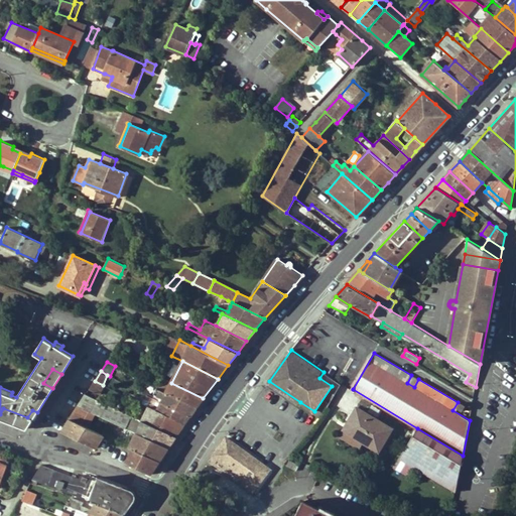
[(407,383),(414,387),(418,379),(411,375),(407,383)]
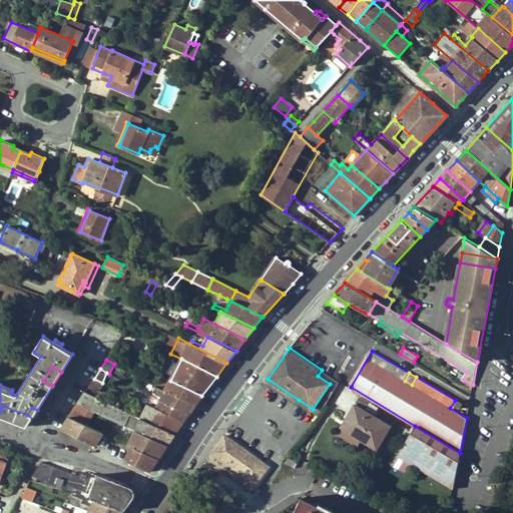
[(156,386),(164,390),(170,381),(161,375),(155,385),(156,386)]
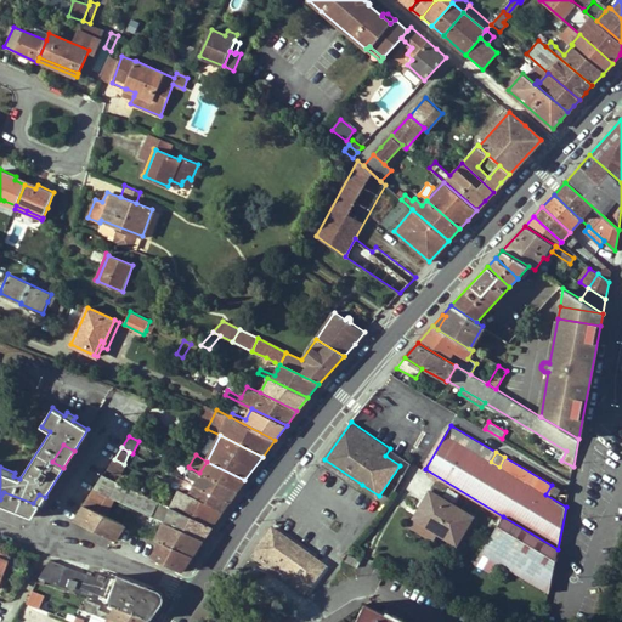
[(108,469),(120,475),(126,465),(124,464),(114,459),(108,469)]
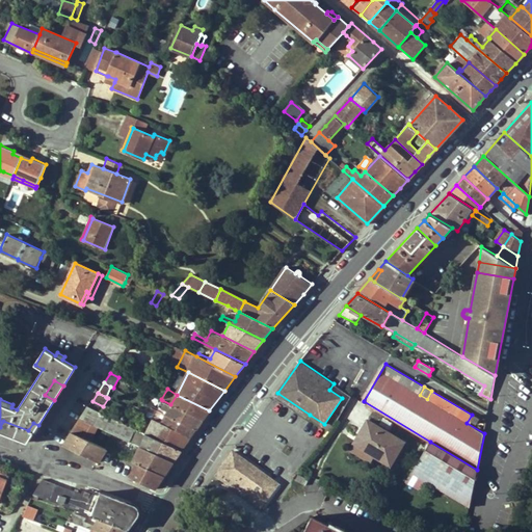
[(308,418),(310,415),(277,393),(275,396),(308,418)]
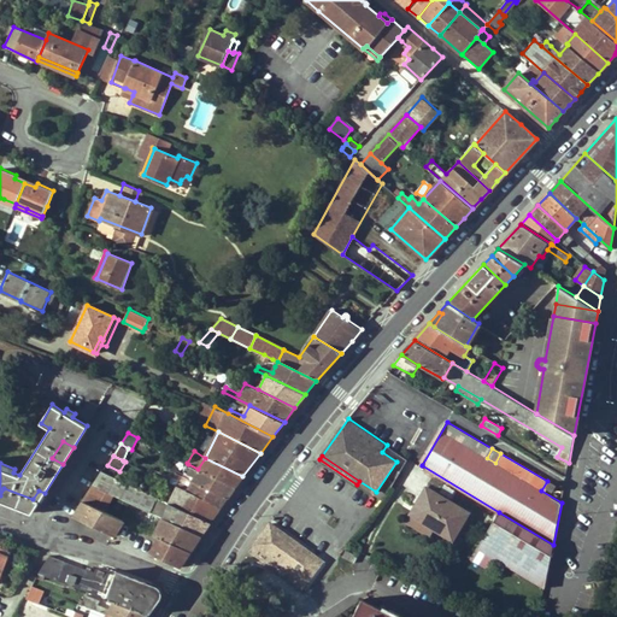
[(235,488),(242,476),(205,458),(198,469),(235,488)]
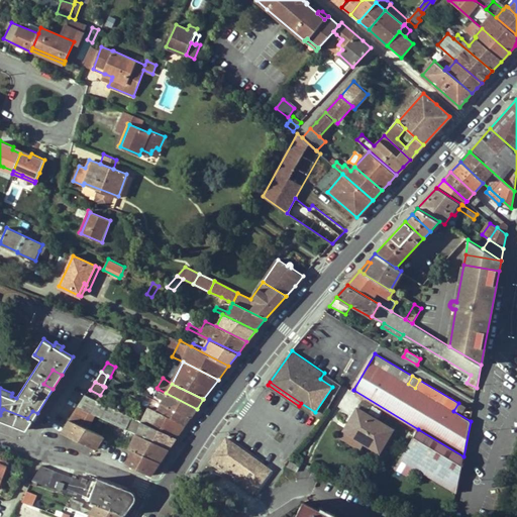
[(165,399),(163,402),(191,417),(197,409),(166,393),(158,389),(154,394),(165,399)]
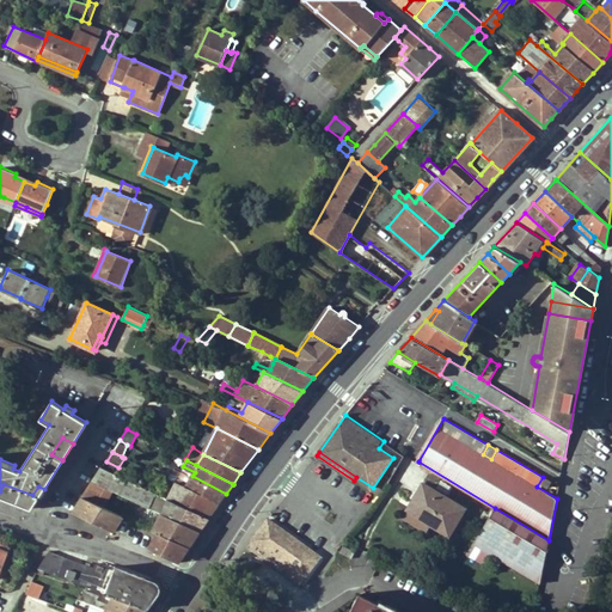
[(93,482),(103,487),(161,513),(200,531),(209,518),(169,499),(103,467),(93,482)]
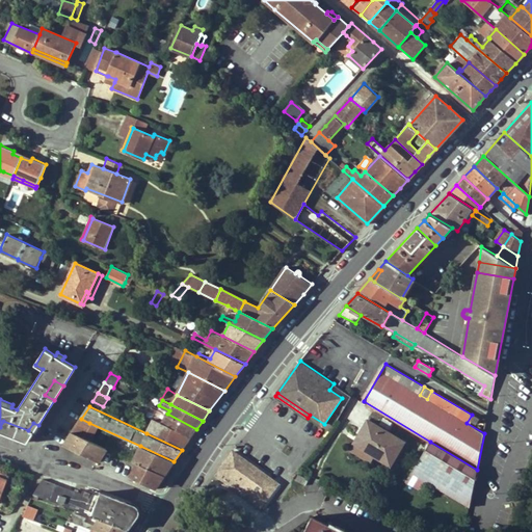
[(190,436),(196,429),(167,414),(162,423),(190,436)]
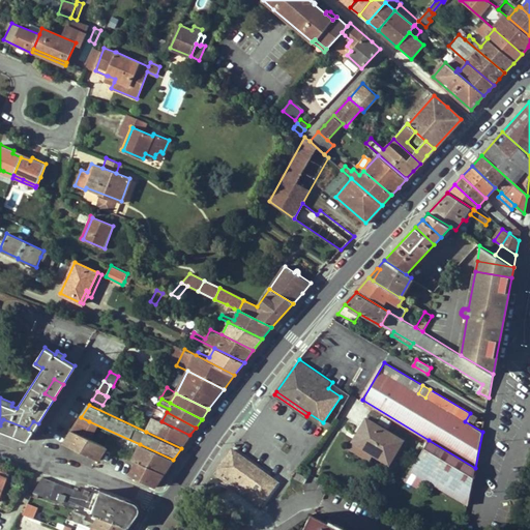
[(81,417),(72,431),(83,436),(89,421),(81,417)]
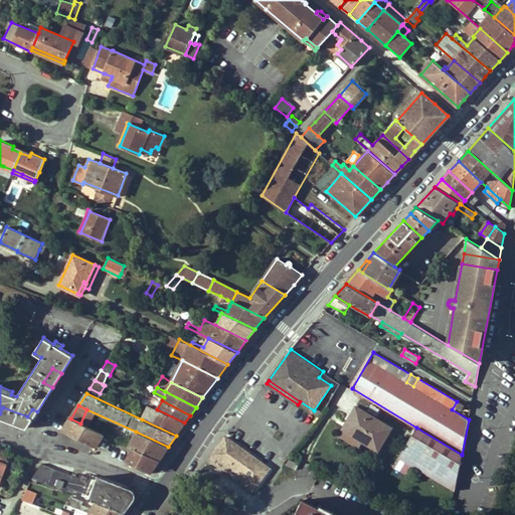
[(149,405),(142,419),(176,436),(184,422),(157,409),(149,405)]
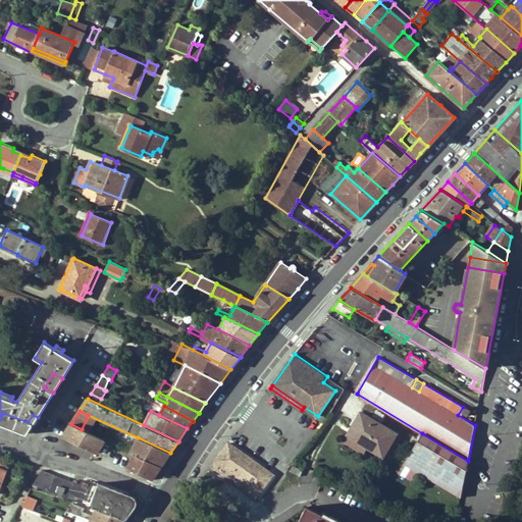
[(28,422),(3,413),(0,419),(0,422),(28,433),(38,417),(33,415),(28,422)]
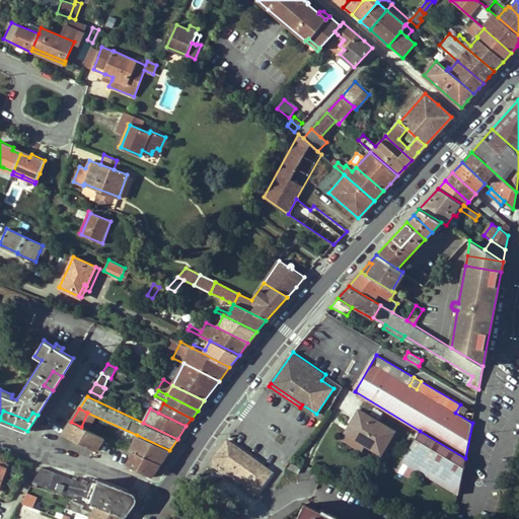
[(394,431),(361,412),(357,420),(354,418),(346,433),(365,444),(381,454),(394,431)]
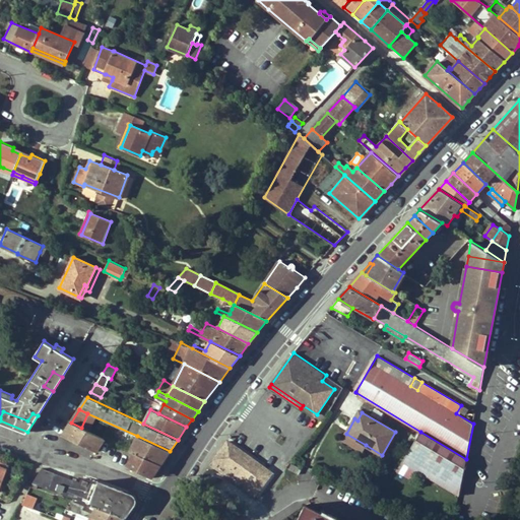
[(63,436),(98,452),(105,439),(81,428),(71,423),(63,436)]
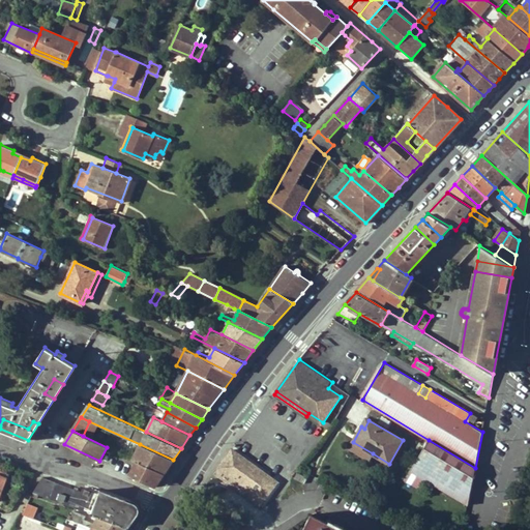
[(475,468),(429,440),(411,470),(468,505),(475,468)]
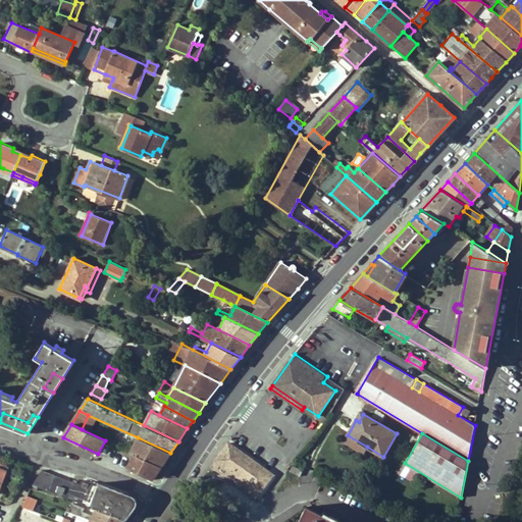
[(364,452),(367,447),(348,435),(345,440),(364,452)]
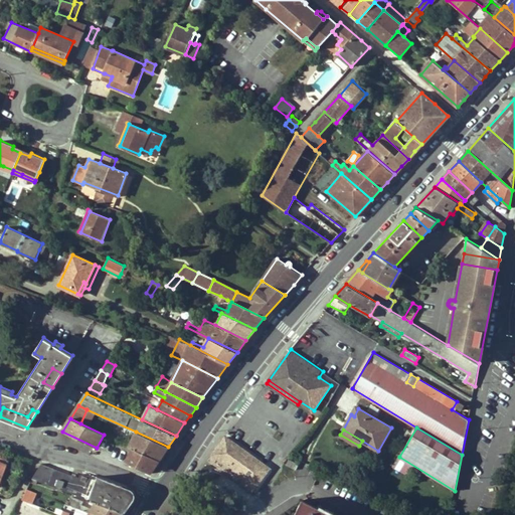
[(159,461),(168,447),(136,432),(129,446),(133,448),(159,461)]
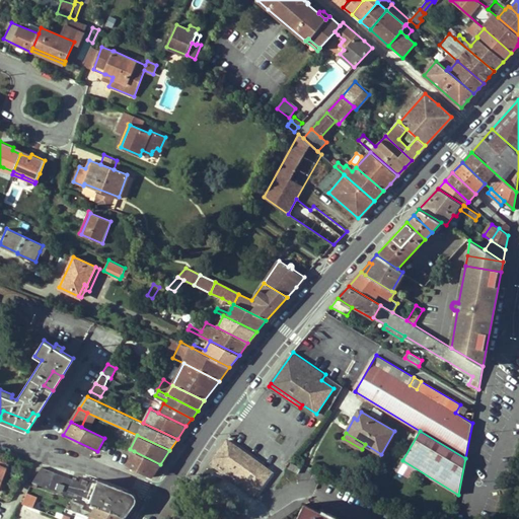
[(227,441),(209,464),(233,482),(251,458),(238,448),(227,441)]
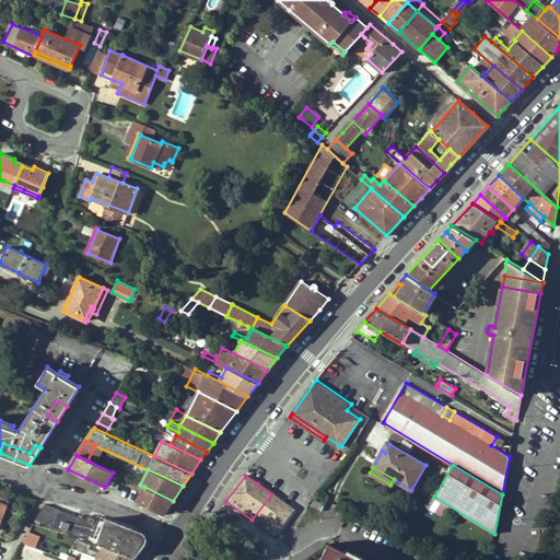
[(143,505),(163,514),(173,501),(144,487),(136,501),(143,505)]
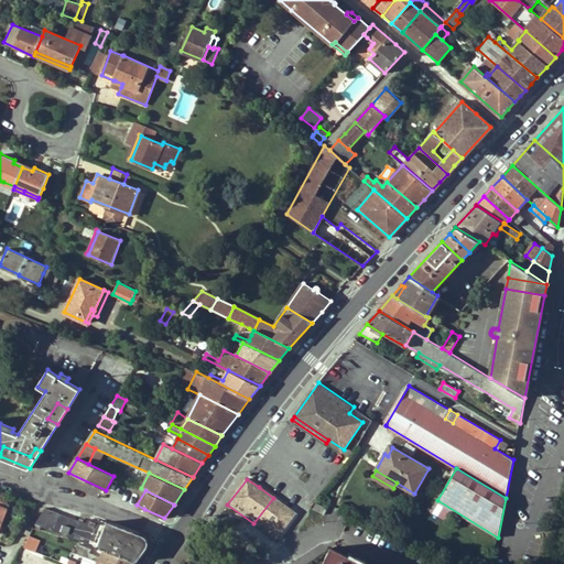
[(295,514),(273,498),(253,523),(277,540),(295,514)]
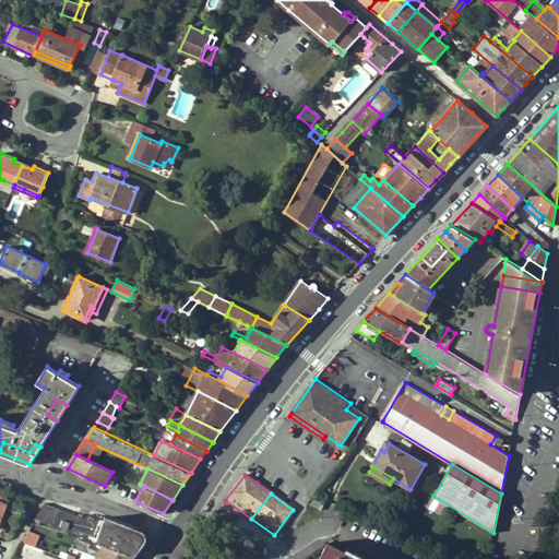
[(0,524),(9,500),(2,498),(0,501),(0,500),(0,524)]
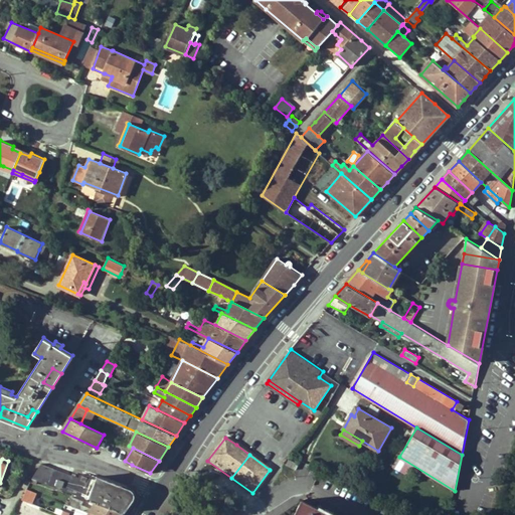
[(296,470),(300,463),(290,459),(286,465),(296,470)]
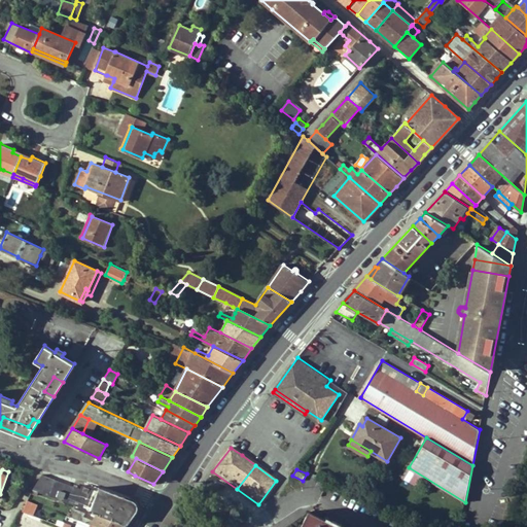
[(80,489),(42,475),(33,490),(39,492),(98,514),(127,525),(132,517),(137,510),(138,507),(137,506),(137,504),(135,502),(134,501),(96,486),(94,490),(82,486),(80,489)]
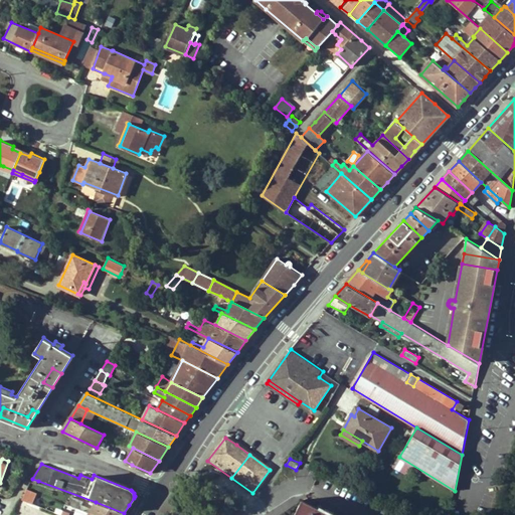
[(22,501),(27,503),(32,492),(27,490),(22,501)]
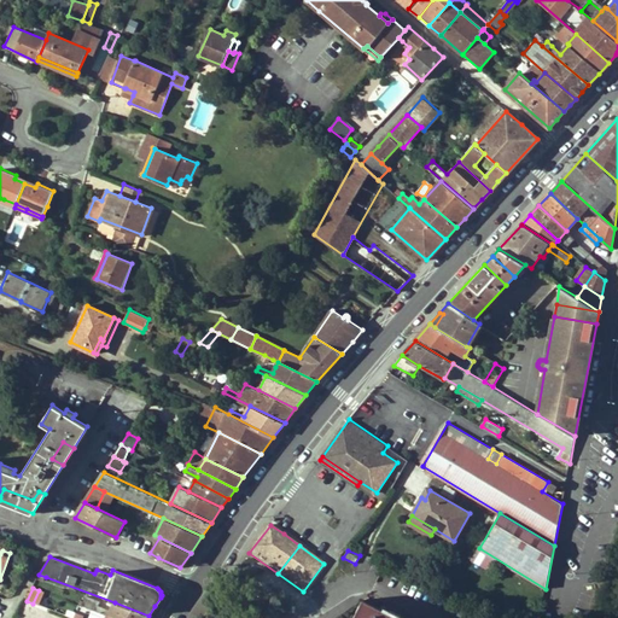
[(81,605),(95,611),(98,606),(99,602),(87,596),(81,605)]
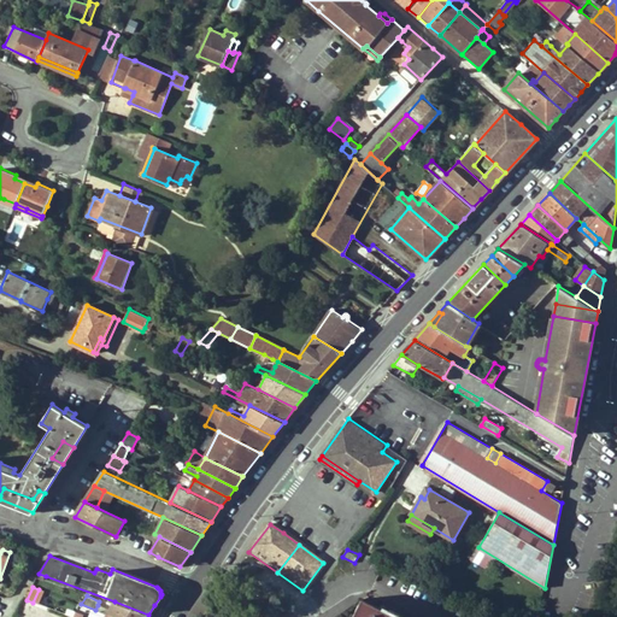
[(399,616),(401,613),(392,609),(389,612),(382,609),(362,600),(353,616),(399,616)]
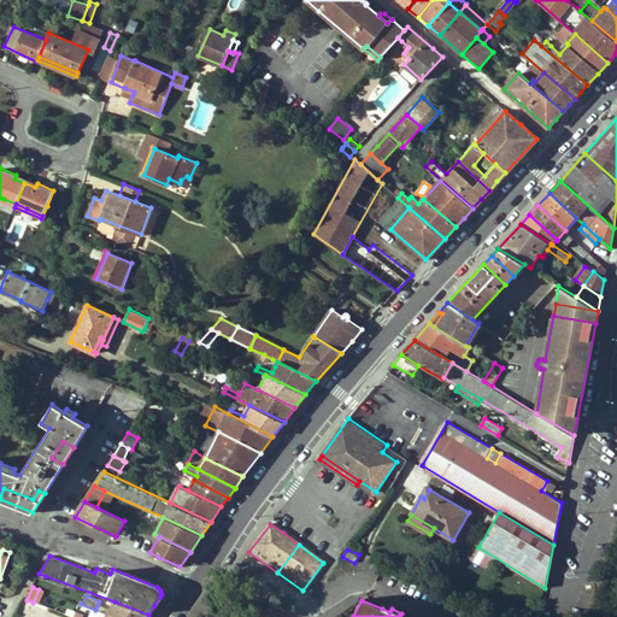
[(116,616),(146,616),(148,615),(115,601),(110,610),(100,606),(98,611),(107,613),(116,616)]
